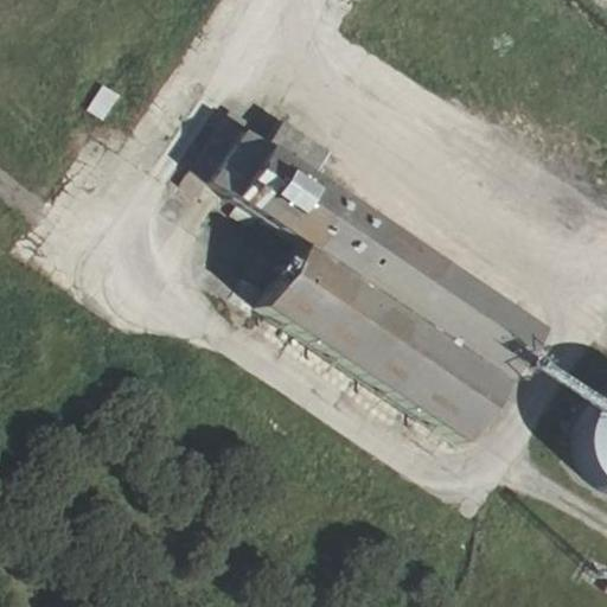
[(87,110),(104,121),(121,94),(102,83),(87,110)]
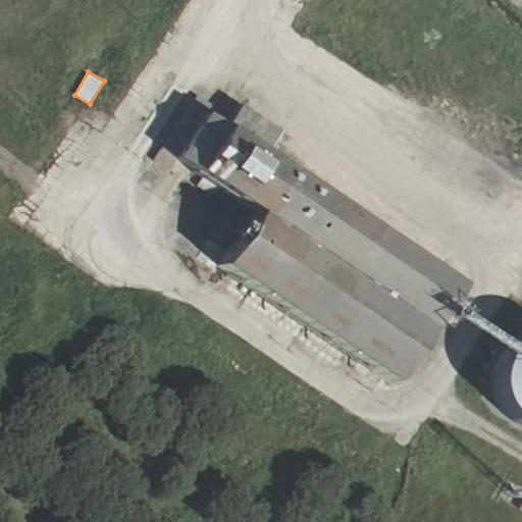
[(186,113),(154,158),(169,169),(201,124),(186,113)]
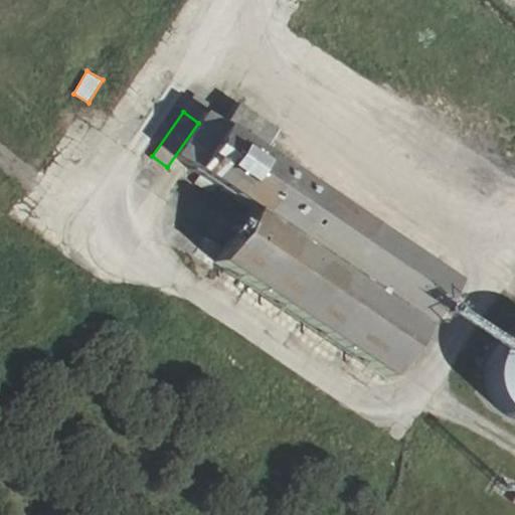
[(264,141),(229,116),(215,135),(183,179),(171,196),(208,222),(221,204),(242,218),(202,274),(365,391),(437,292),(250,158),(264,141)]
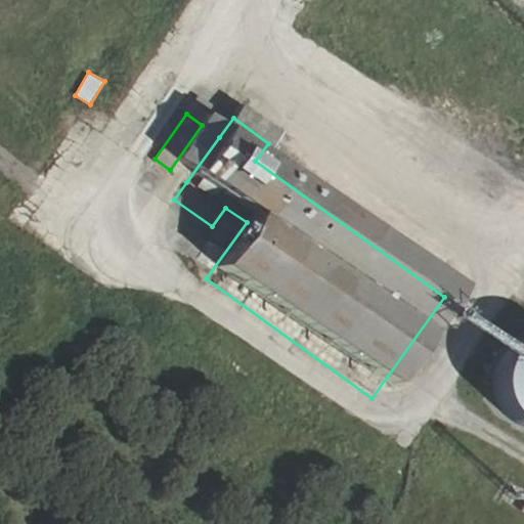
[(202,125),(170,170),(186,182),(219,137),(202,125)]
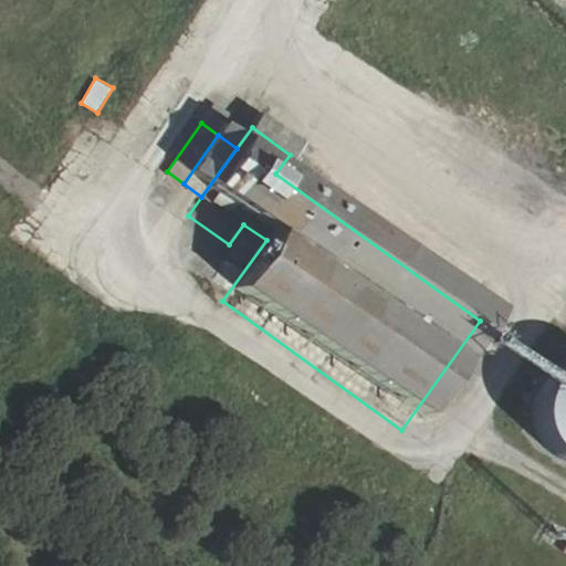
[(547,380),(540,389),(533,399),(532,405),(530,417),(532,429),(536,440),(540,444),(547,453),(557,460),(565,462),(565,370),(557,374),(552,377),(547,380)]
